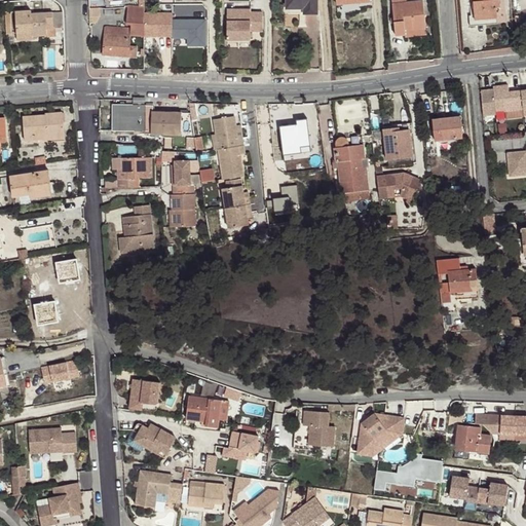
[(317,13),(316,0),(287,0),(287,8),(304,8),(304,13),(317,13)]
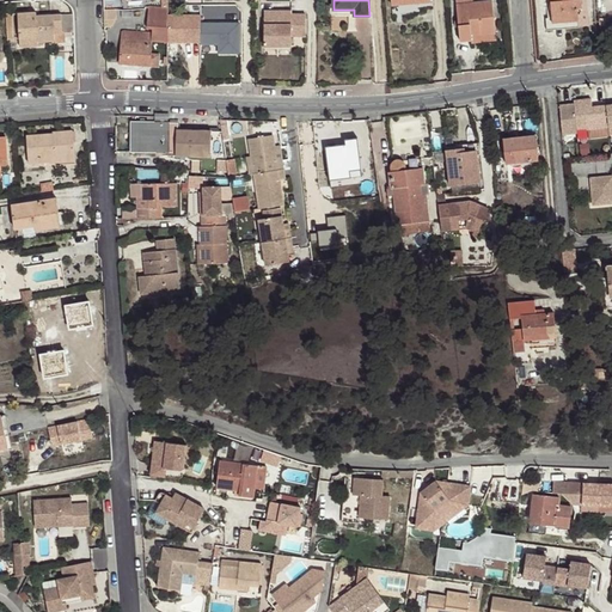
[(496,34),(491,0),(490,0),(473,2),(472,0),(456,0),(460,42),(472,41),(471,36),(496,34)]
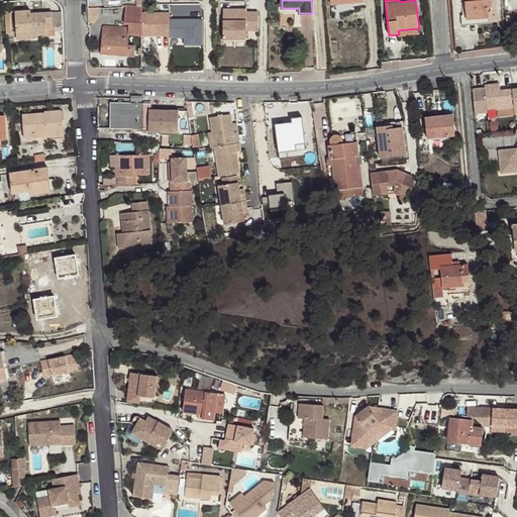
[(492,7),(491,0),(464,0),(467,15),(467,19),(489,18),(488,7),(492,7)]
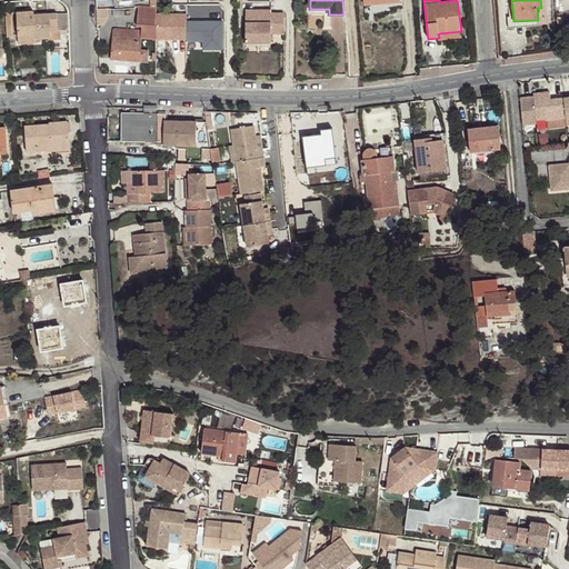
[(108,18),(107,1),(97,1),(99,18),(101,18),(108,18)]
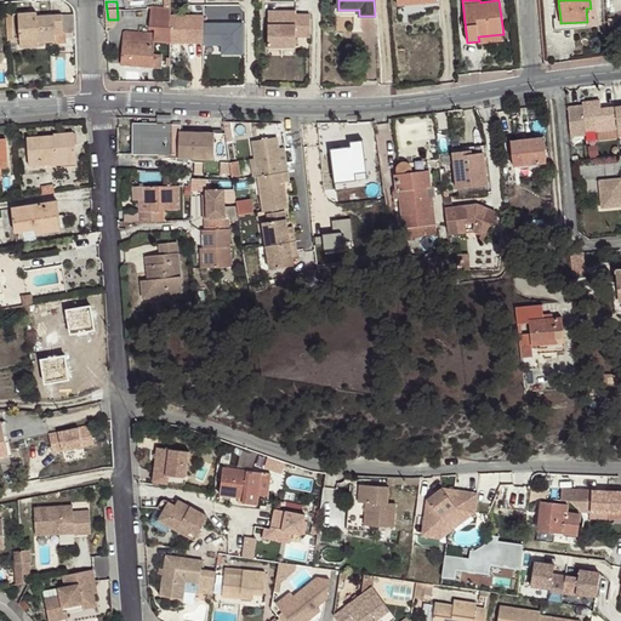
[(204,20),(204,44),(222,44),(222,53),(245,53),(245,5),(209,5),(209,20),(204,20)]
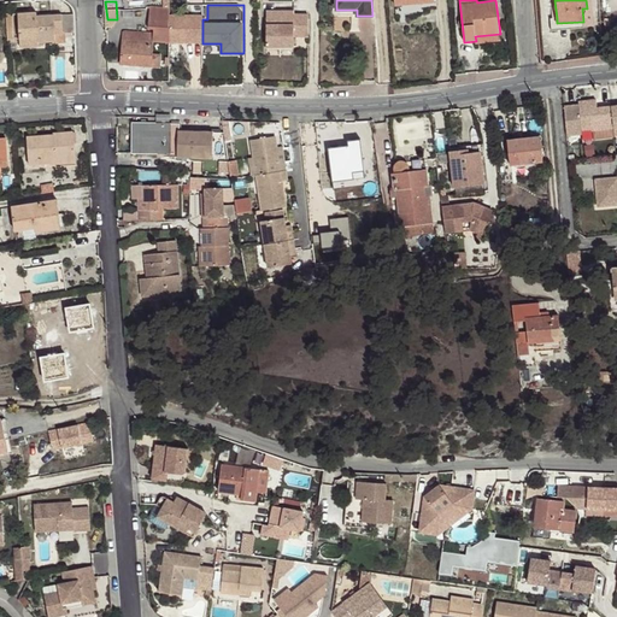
[(169,42),(169,9),(151,7),(150,28),(154,29),(154,34),(153,41),(169,42)]
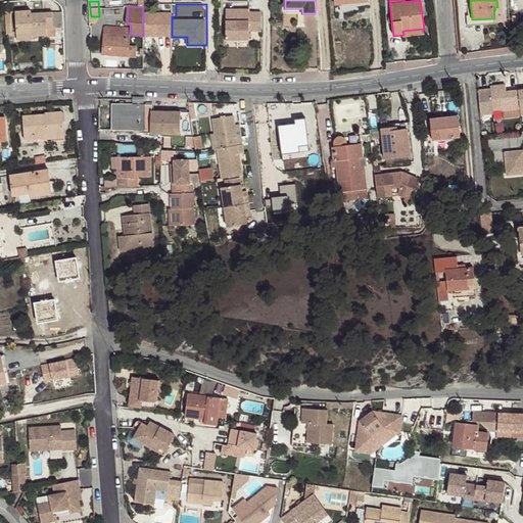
[(249,10),(226,10),(226,39),(249,39),(249,31),(262,31),(262,12),(249,12),(249,10)]
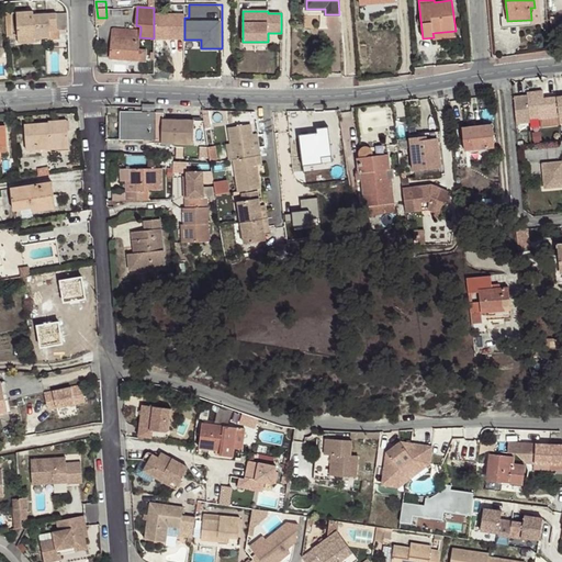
[(17,13),(18,35),(29,34),(30,40),(34,38),(51,37),(51,38),(60,38),(59,30),(57,30),(56,13),(33,14),(33,18),(25,18),(25,12),(17,13)]
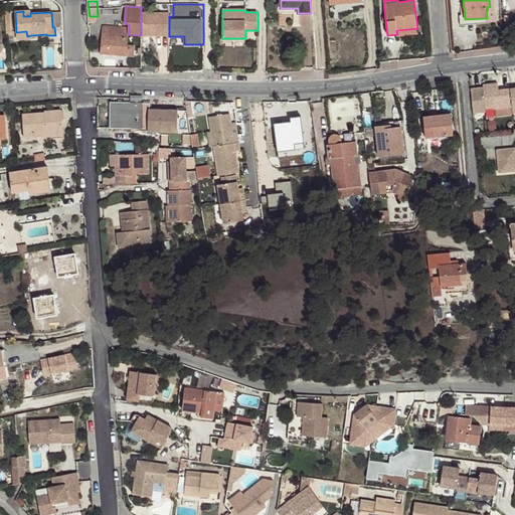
[(61,11),(51,12),(52,27),(54,27),(62,27),(61,11)]
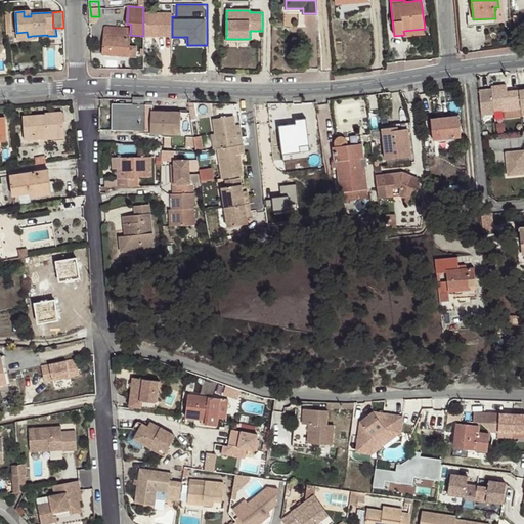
[(495,24),(495,18),(473,19),(473,15),(468,15),(468,22),(469,26),(474,26),(484,25),(494,24),(495,24)]
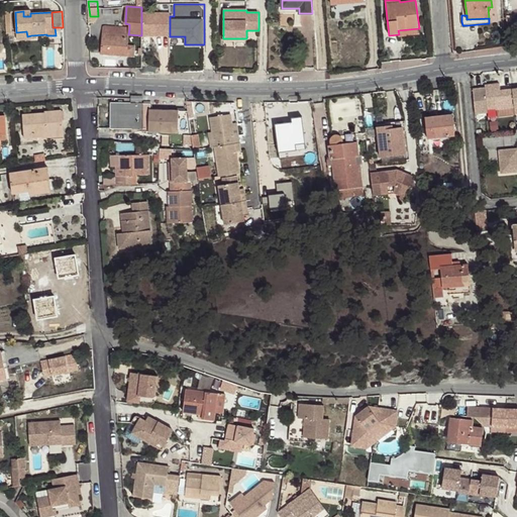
[(127,48),(127,44),(128,34),(129,28),(104,26),(101,54),(122,55),(123,48),(127,48)]
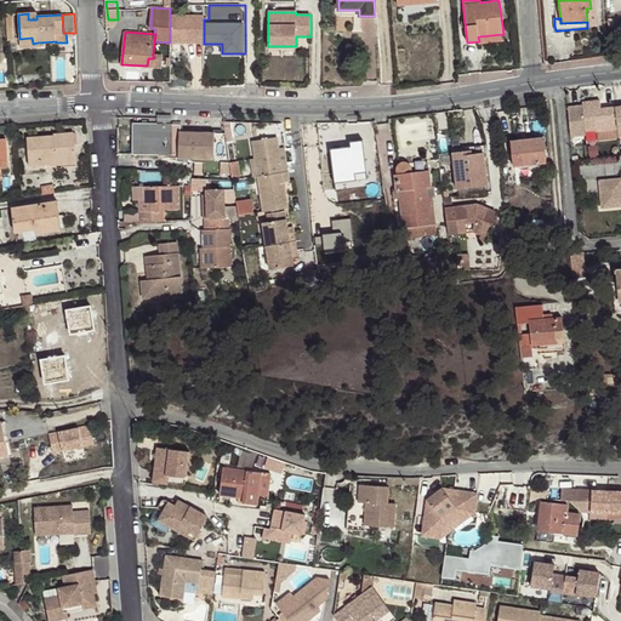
[(503,40),(503,34),(478,36),(479,41),(479,44),(503,40)]
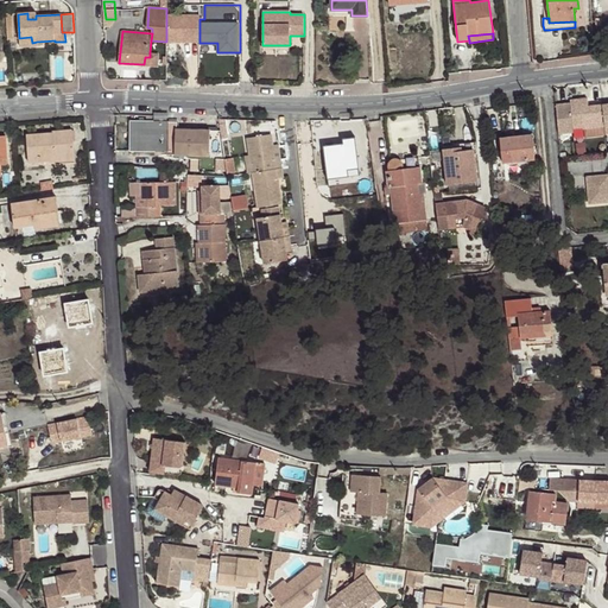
[(158,68),(159,54),(150,52),(150,57),(149,65),(149,67),(158,68)]
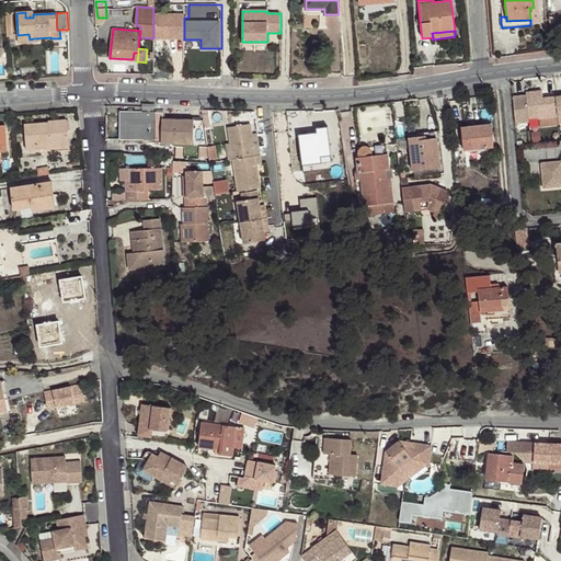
[(526,95),(513,96),(515,123),(528,122),(528,118),(538,117),(538,118),(558,116),(559,124),(560,123),(560,95),(542,98),(542,91),(526,92),(526,95)]
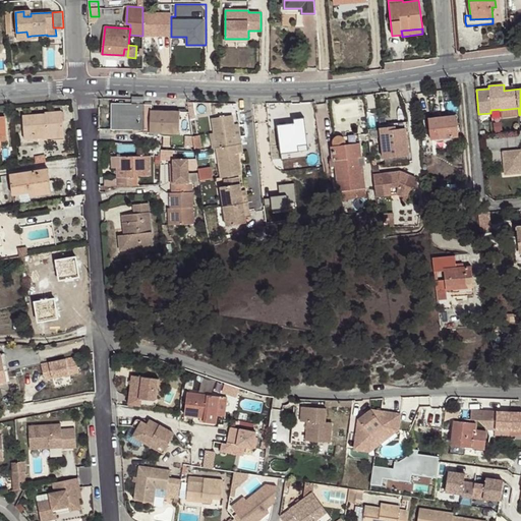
[(133,129),(133,104),(112,104),(112,129),(133,129)]
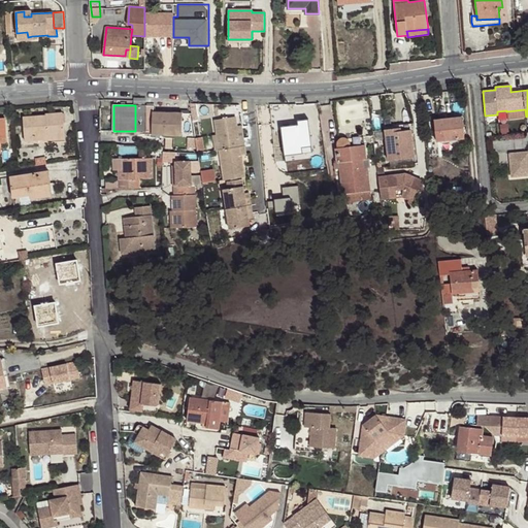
[(146,131),(146,105),(135,105),(135,131),(146,131)]
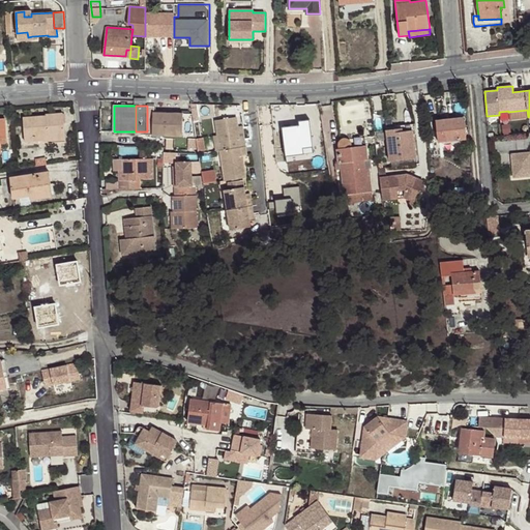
[(182,136),(183,114),(154,113),(154,106),(147,106),(147,131),(152,131),(152,135),(174,136),(182,136)]
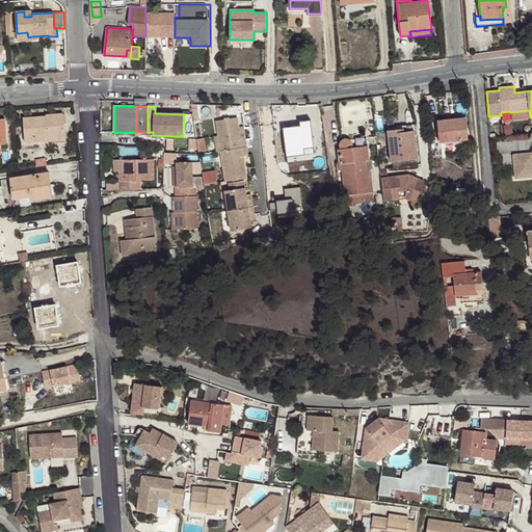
[(23,118),(25,141),(44,140),(43,137),(48,136),(48,135),(64,134),(63,124),(63,113),(47,115),(47,116),(23,118)]
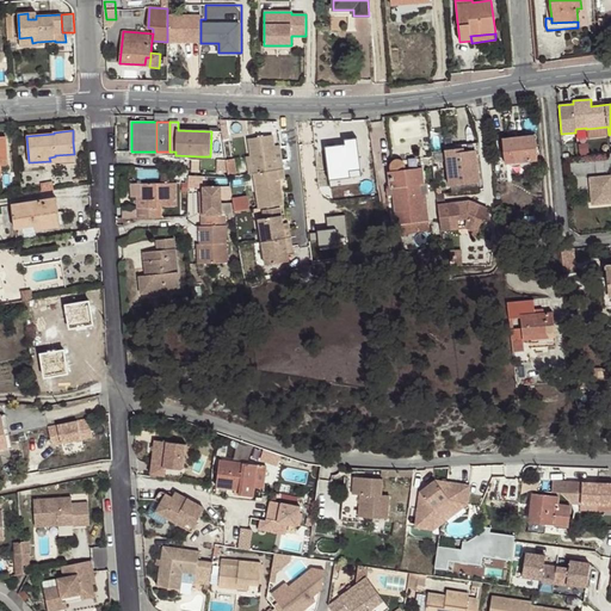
[(226,160),(222,134),(221,131),(211,131),(210,156),(201,156),(201,160),(201,172),(208,173),(216,173),(217,160),(221,160),(226,160)]
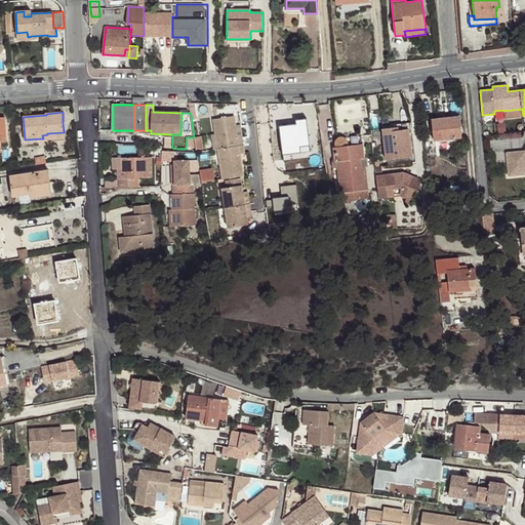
[(237,139),(236,126),(234,116),(213,119),(215,134),(218,150),(239,147),(243,146),(242,138),(237,139)]
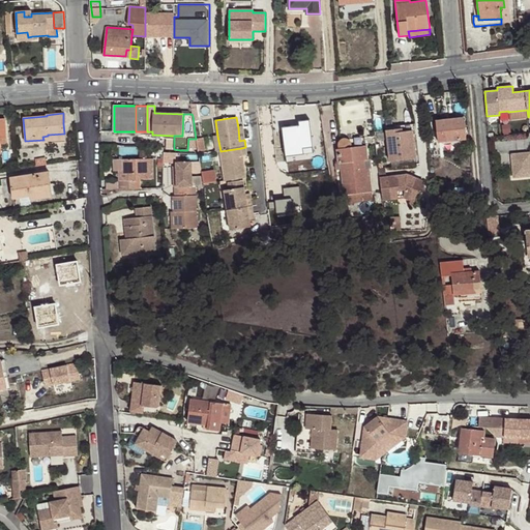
[(280,125),(282,154),(314,152),(312,118),(297,119),(297,124),(280,125)]
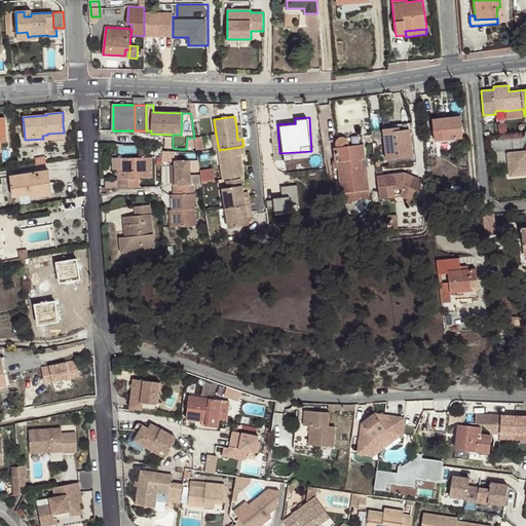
[(462,138),(460,119),(450,120),(450,118),(433,120),(435,141),(462,138)]
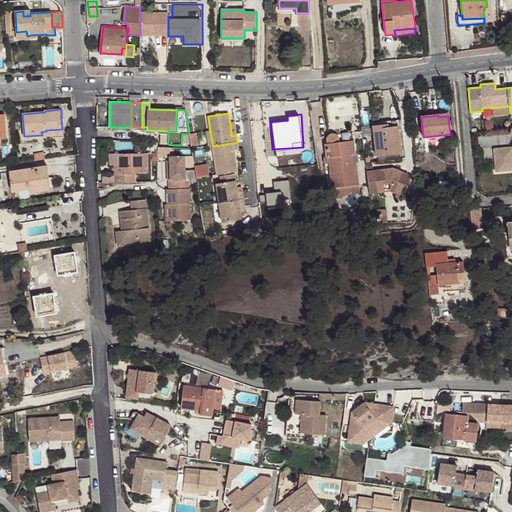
[(373,126),(377,155),(402,152),(398,120),(386,122),(386,125),(373,126)]
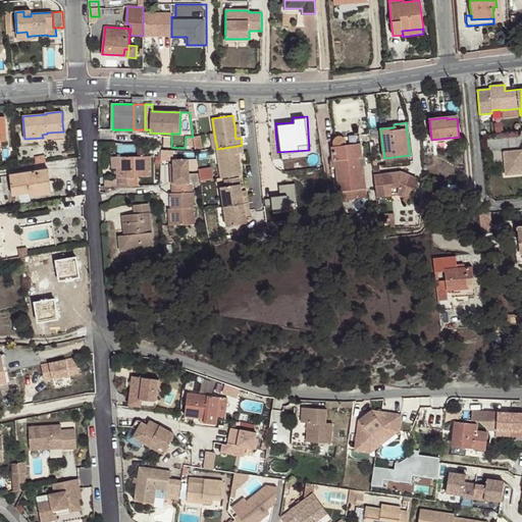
[(193,137),(195,146),(196,152),(203,150),(201,136),(193,137)]
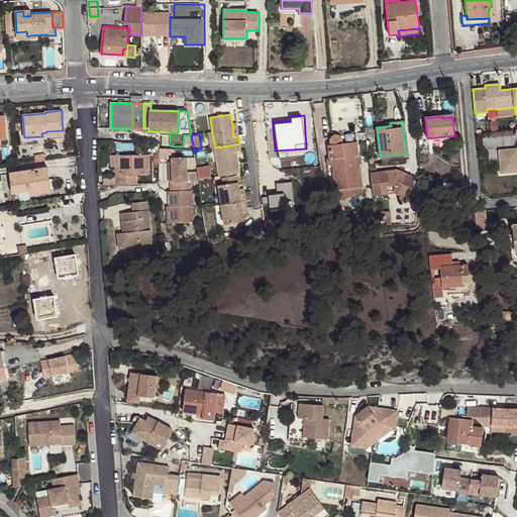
[(362,180),(360,166),(356,166),(355,157),(359,156),(357,141),(343,143),(343,141),(342,139),(341,138),(340,136),(339,136),(338,135),(337,135),(336,135),(334,135),(333,136),(332,136),(331,137),(331,139),(330,140),(330,141),(330,145),(329,145),(330,160),(327,160),(328,166),(333,165),(333,169),(336,190),(352,188),(351,182),(362,180)]
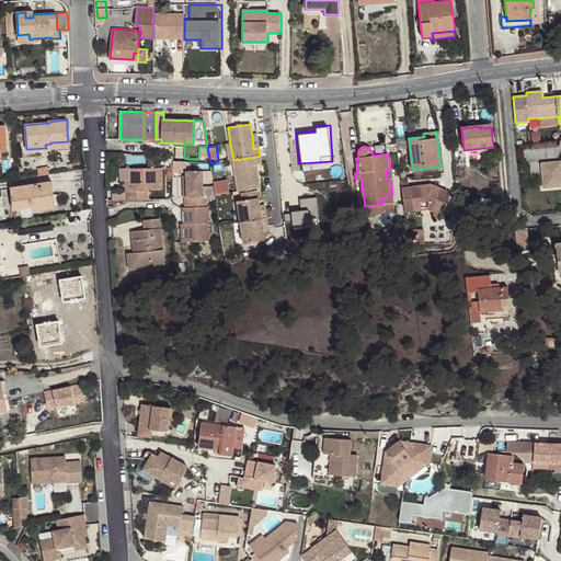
[(259,178),(255,157),(233,160),(236,176),(238,192),(260,189),(259,178)]
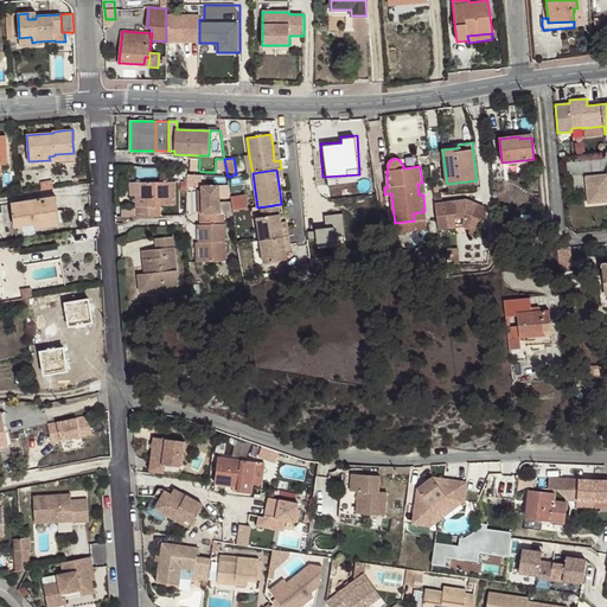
[(588,204),(606,202),(606,176),(586,178),(588,204)]
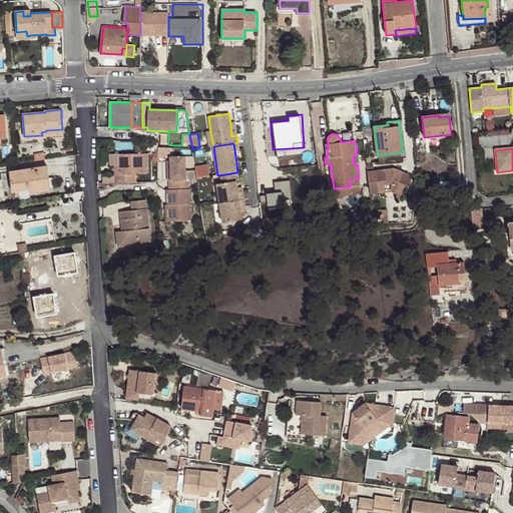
[(148,173),(148,153),(114,154),(115,165),(115,167),(124,166),(124,174),(115,174),(115,182),(132,182),(131,173),(135,173),(148,173)]
